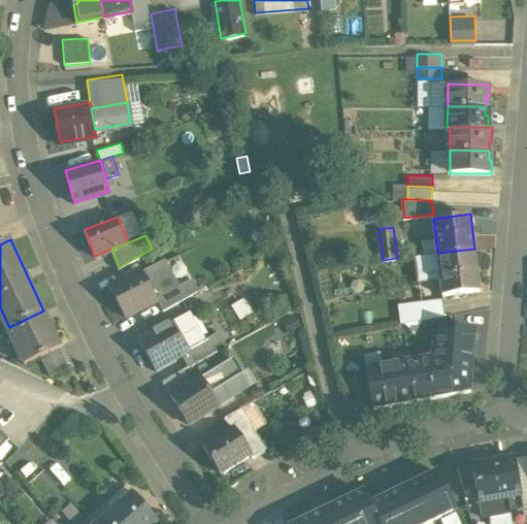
[(474,249),(437,253),(440,276),(442,294),(480,289),(474,249)]
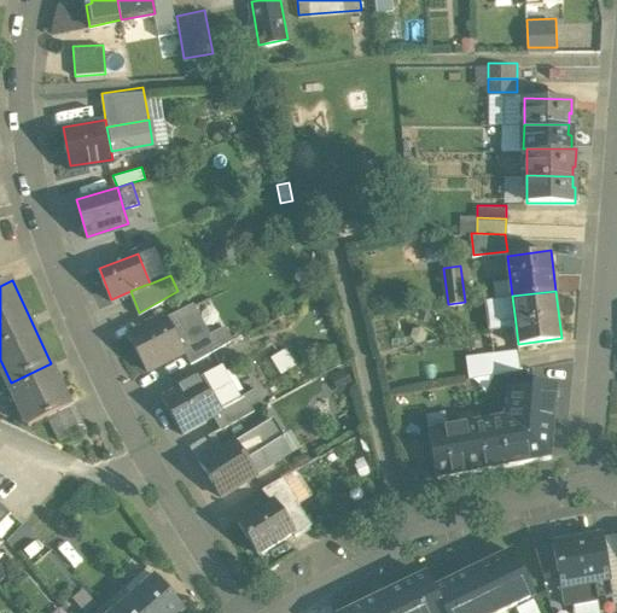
[(512,296),(487,299),(490,327),(516,323),(512,296)]
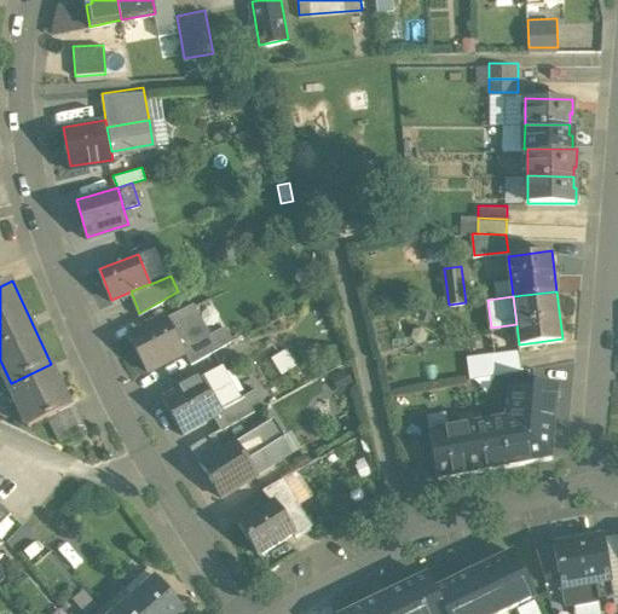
[(192,305),(167,318),(184,348),(211,335),(209,335),(192,305)]
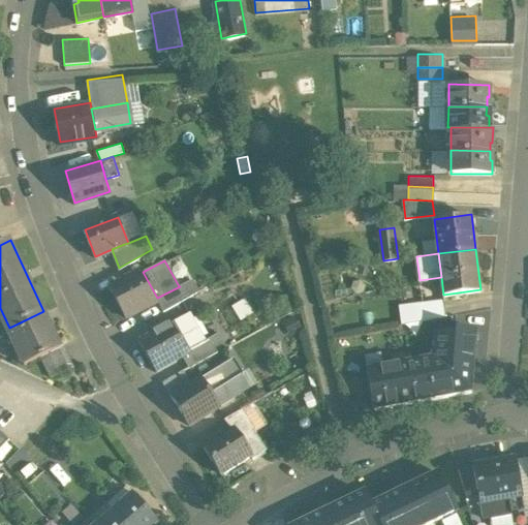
[(142,269),(110,285),(126,316),(158,300),(157,298),(143,272),(142,269)]
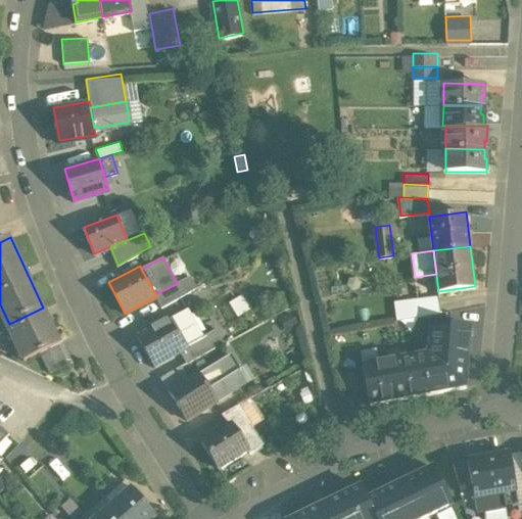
[(191,275),(177,283),(178,283),(155,294),(156,296),(161,307),(197,286),(191,275)]
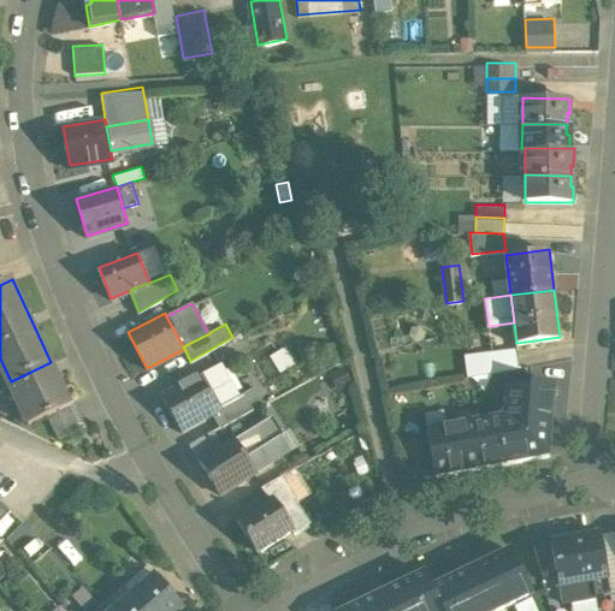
[(518,348),(484,351),(488,372),(520,366),(518,348)]
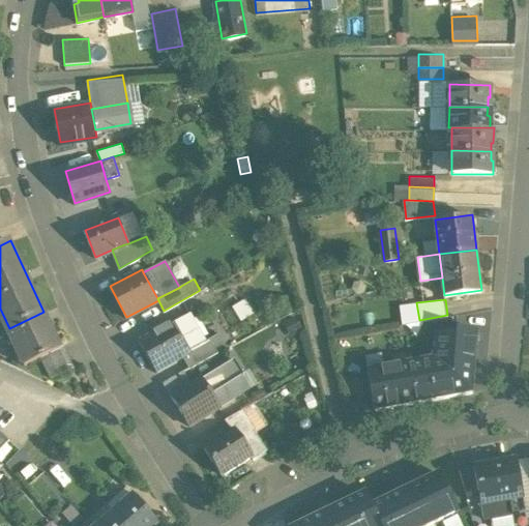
[(416,302),(402,304),(405,323),(419,320),(416,302)]
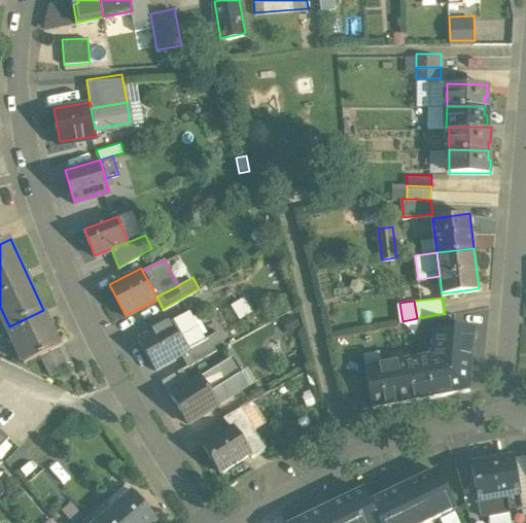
[(43,310),(9,326),(26,361),(43,353),(60,346),(43,310)]
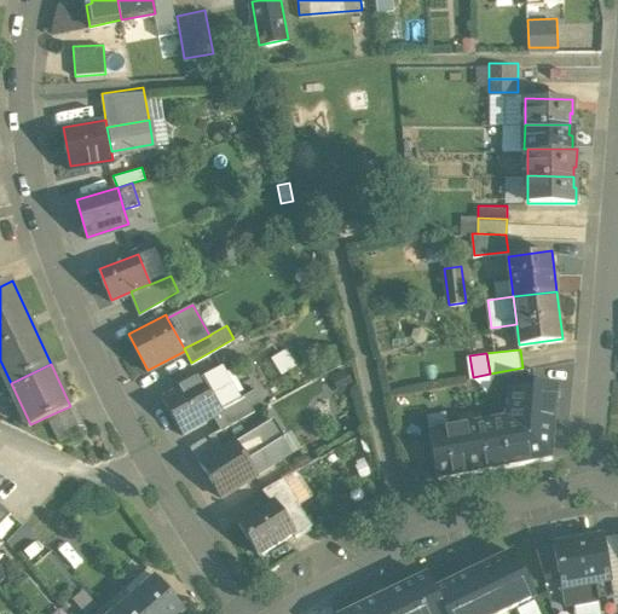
[(201,376),(200,376),(219,407),(241,397),(223,364),(201,376)]
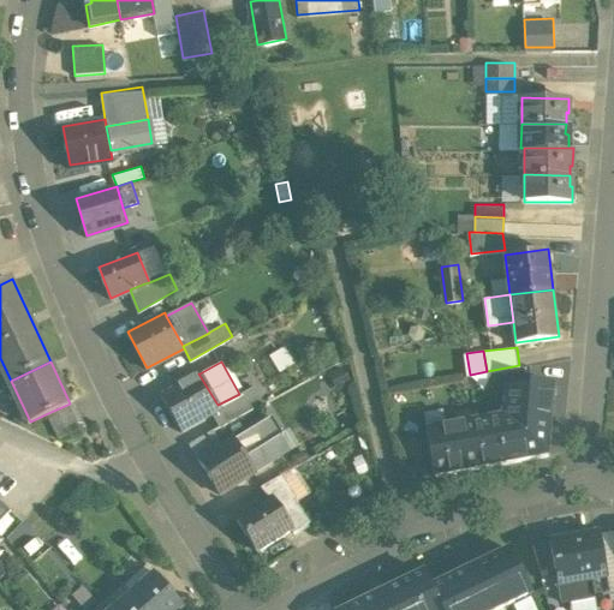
[(200,372),(161,394),(182,430),(213,412),(219,408),(218,405),(198,374),(200,374),(200,372)]
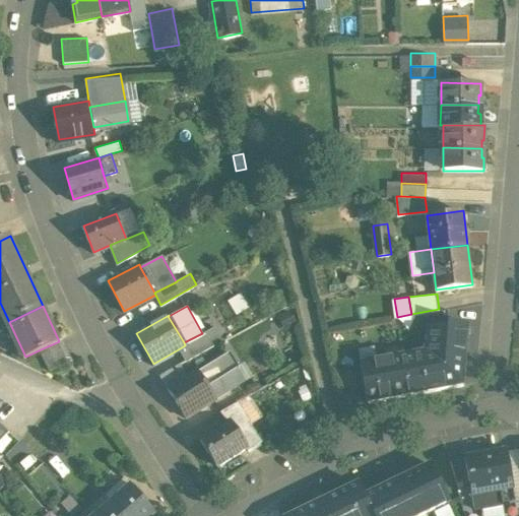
[(468,323),(448,321),(447,327),(428,325),(426,348),(400,353),(404,374),(406,373),(408,392),(464,382),(468,323)]
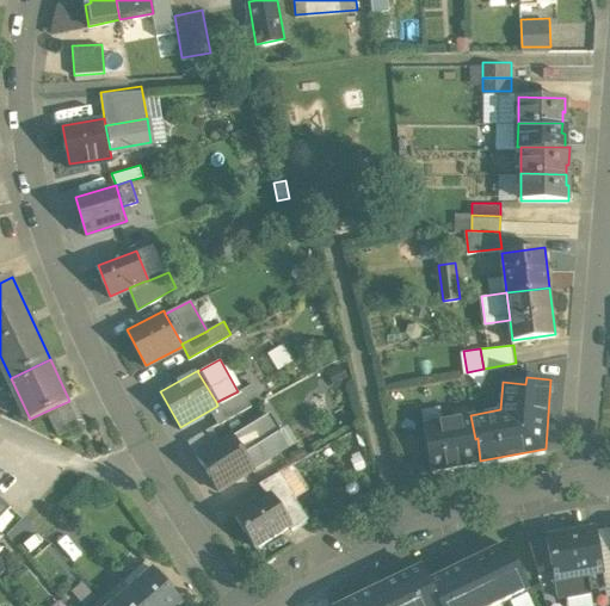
[(238,391),(216,402),(217,406),(211,409),(219,422),(262,399),(253,382),(238,391)]
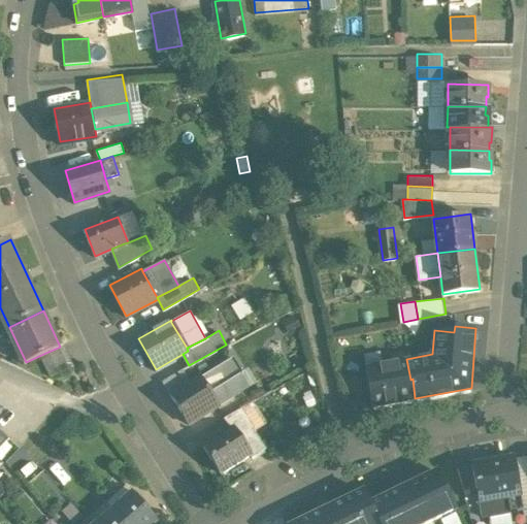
[(60,347),(43,354),(53,374),(73,365),(64,345),(60,347)]
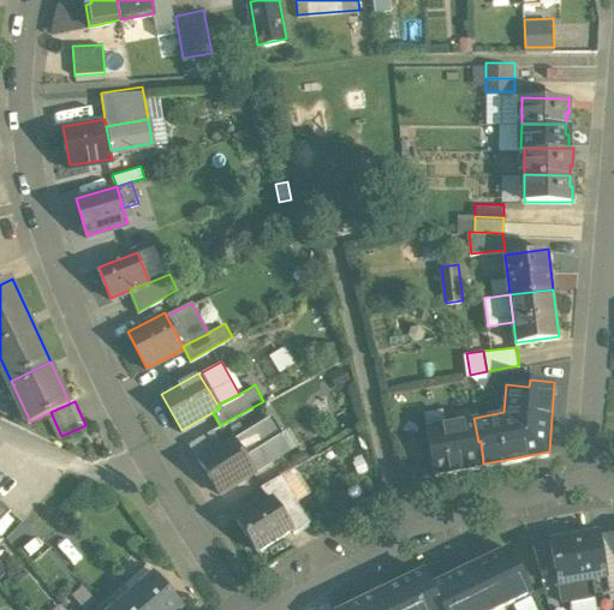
[(273,414),(236,438),(245,454),(273,437),(282,431),(273,414)]
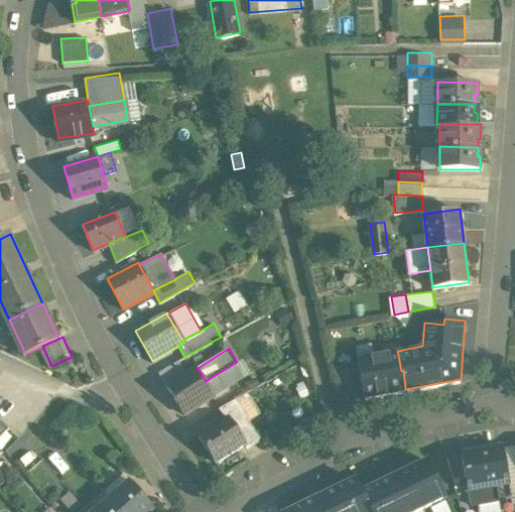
[(397,351),(358,358),(366,396),(405,389),(403,370),(401,371),(397,351)]
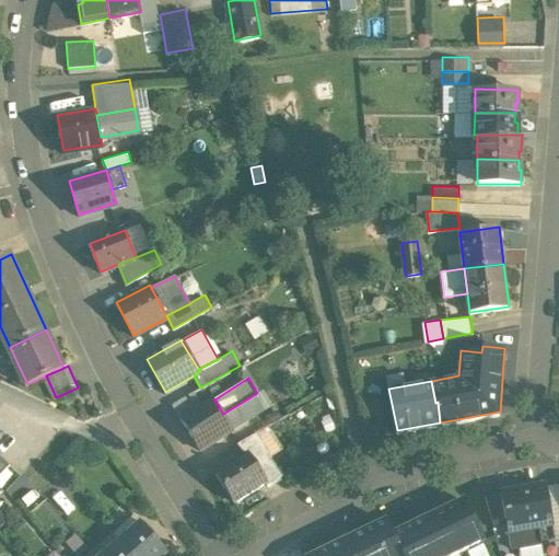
[(193,392),(173,404),(182,418),(201,406),(193,392)]
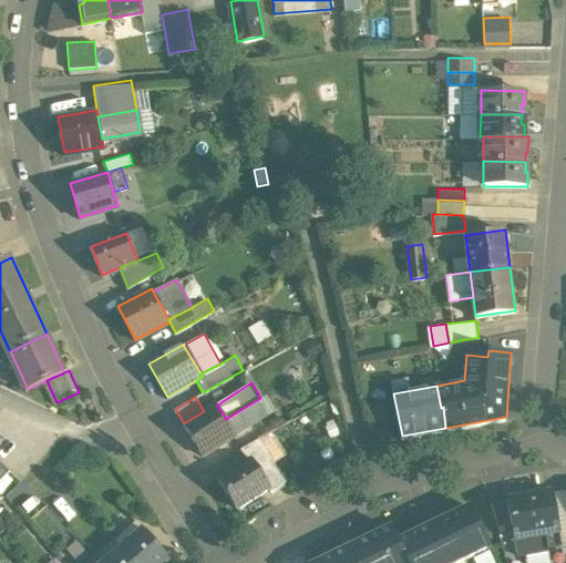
[(217,405),(216,403),(204,411),(184,423),(203,453),(235,433),(226,419),(217,405)]
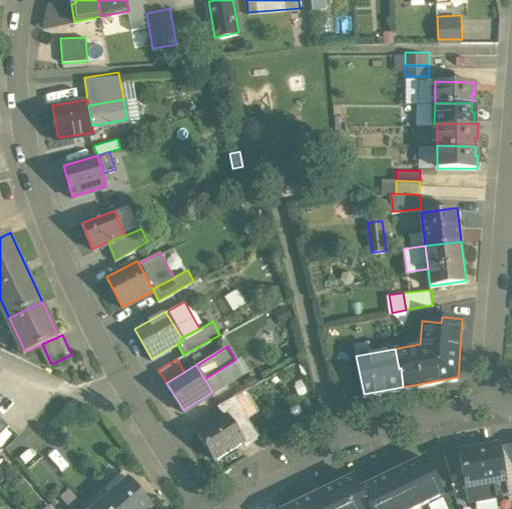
[(227,365),(204,379),(212,392),(234,378),(227,365)]
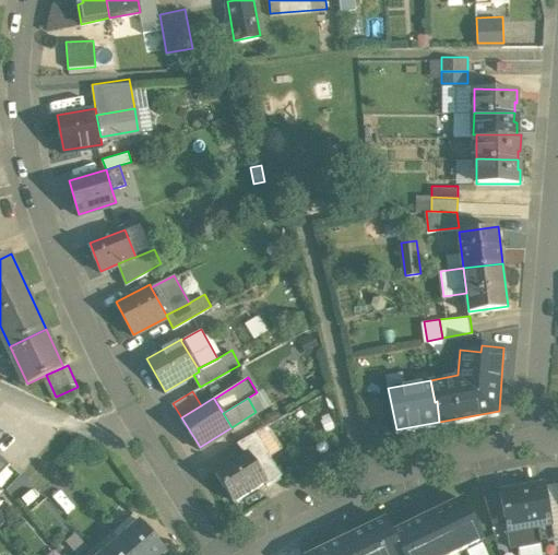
[(268,452),(254,432),(237,441),(245,452),(248,450),(254,461),(268,452)]
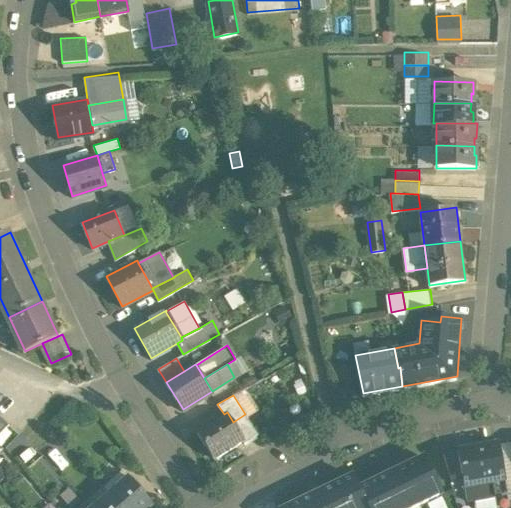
[(224,414),(198,431),(215,458),(243,439),(244,439),(233,422),(227,412),(224,414)]
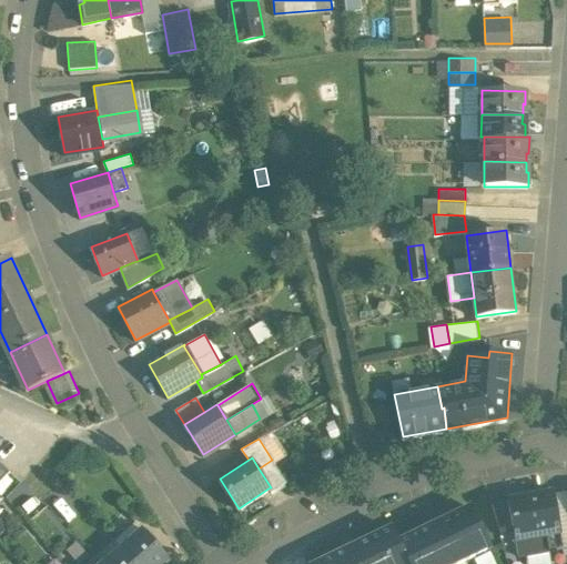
[(272,460),(259,469),(271,487),(270,487),(272,491),(286,481),(272,460)]
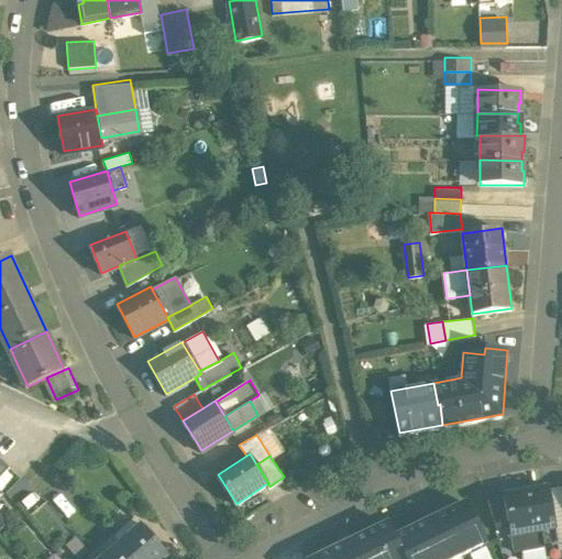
[(0,477),(9,467),(0,458),(0,477)]
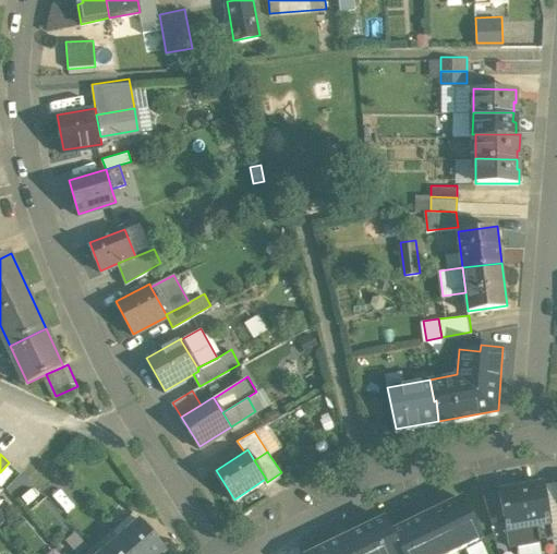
[(556,481),(545,483),(549,509),(556,507),(556,481)]
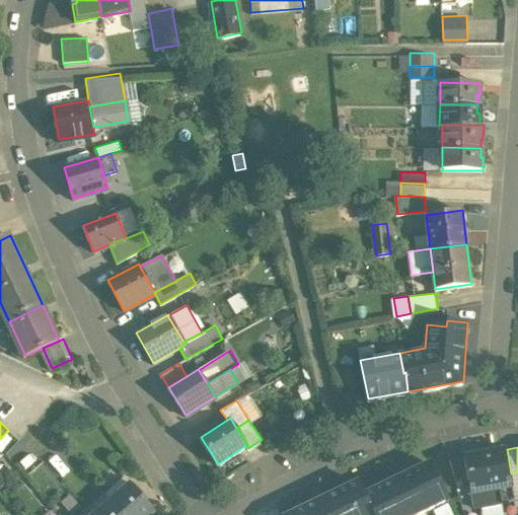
[(507,448),(465,455),(468,475),(473,505),(515,499),(512,486),(513,485),(511,473),(507,449),(507,448)]
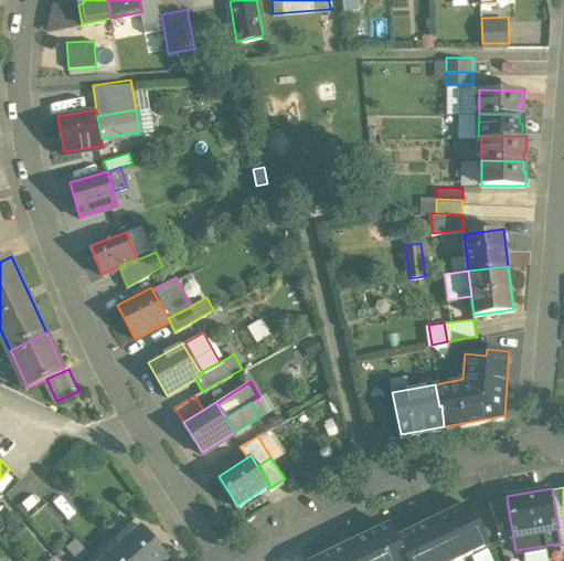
[(507,496),(490,498),(497,521),(510,518),(507,496)]
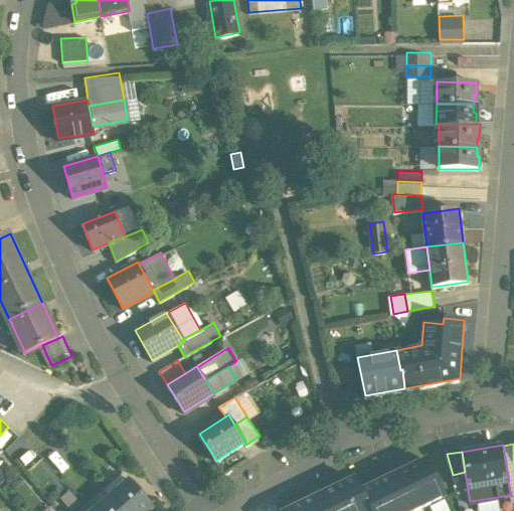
[(426,459),(361,491),(371,510),(409,510),(444,494),(426,459)]
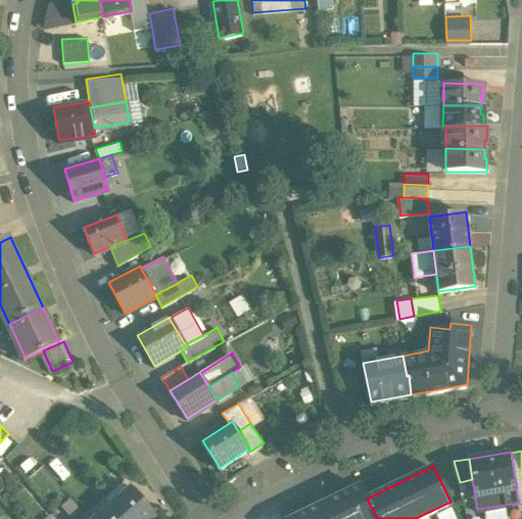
[(111,506),(96,518),(146,518),(152,515),(153,516),(155,514),(130,485),(128,486),(129,487),(110,504),(111,506)]
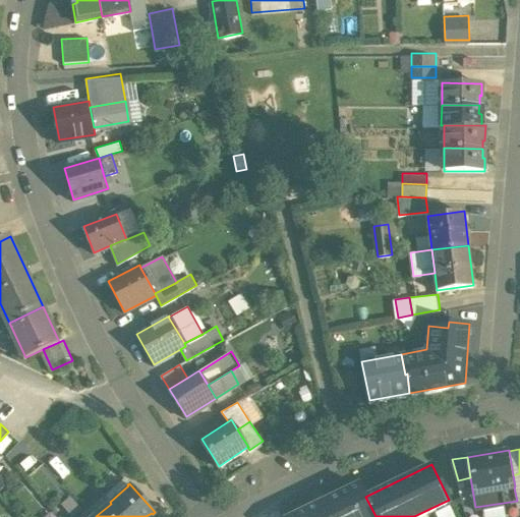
[(359,483),(288,516),(376,516),(365,497),(359,483)]
